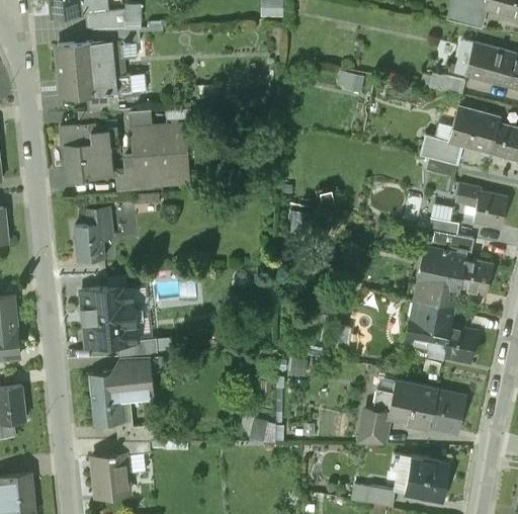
[(51,0),(53,19),(91,15),(109,13),(107,0),(51,0)]
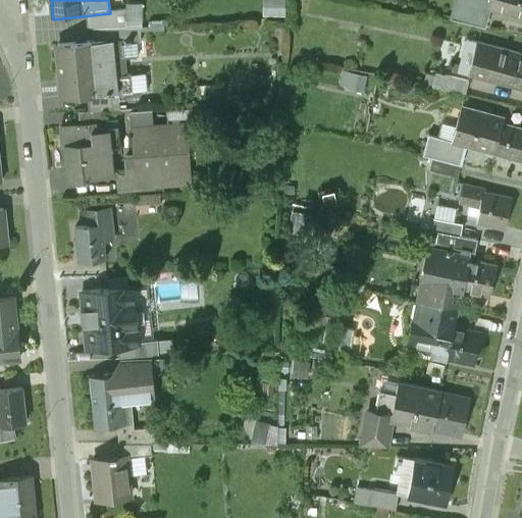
[(267,0),(267,15),(289,15),(289,0),(267,0)]
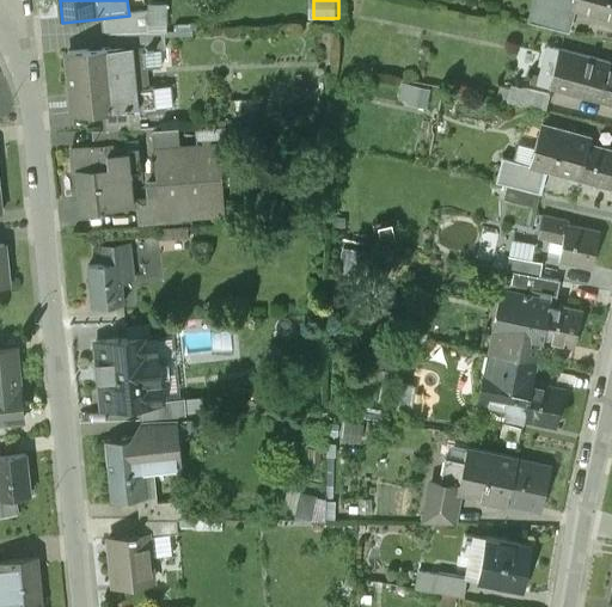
[(611,0),(544,0),(544,2),(536,1),(533,10),(569,19),(571,13),(611,24),(611,0)]
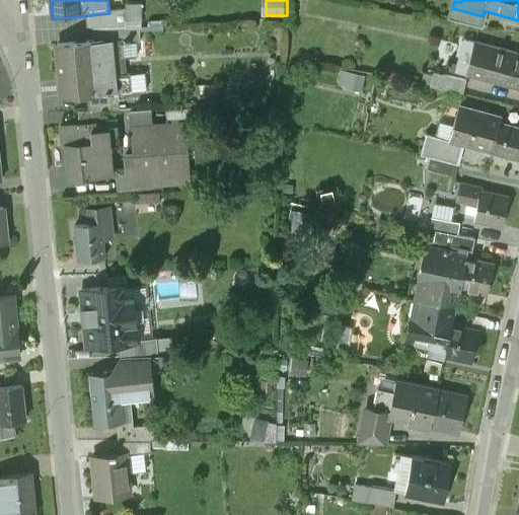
[(483,16),(452,8),(448,22),(479,29),(483,16)]
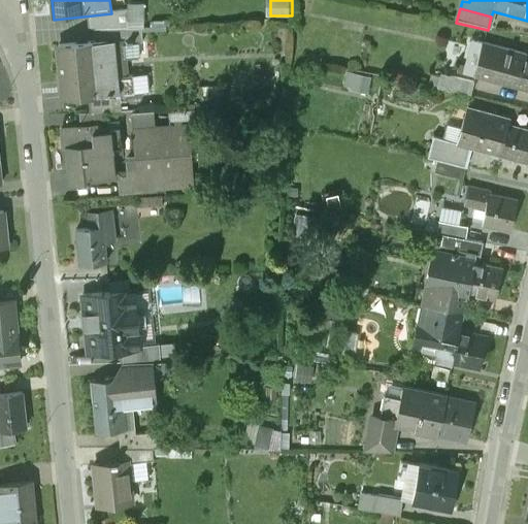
[(111,13),(93,15),(94,31),(96,31),(116,30),(114,13),(111,13)]
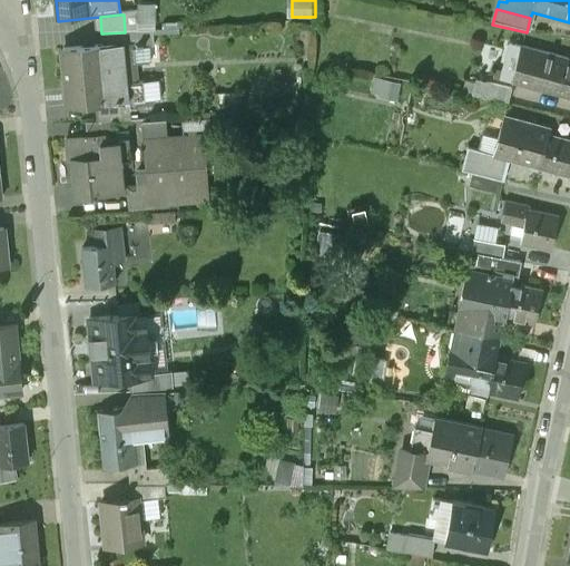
[(125,32),(104,33),(105,48),(116,47),(125,47),(125,49),(135,48),(135,51),(155,50),(153,31),(125,32)]
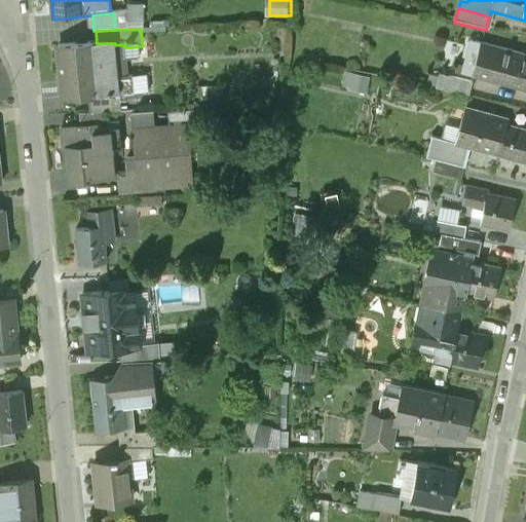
[(97,44),(61,47),(62,65),(60,66),(63,100),(119,95),(117,63),(125,62),(124,47),(124,44),(115,45),(115,43),(107,43),(97,44)]
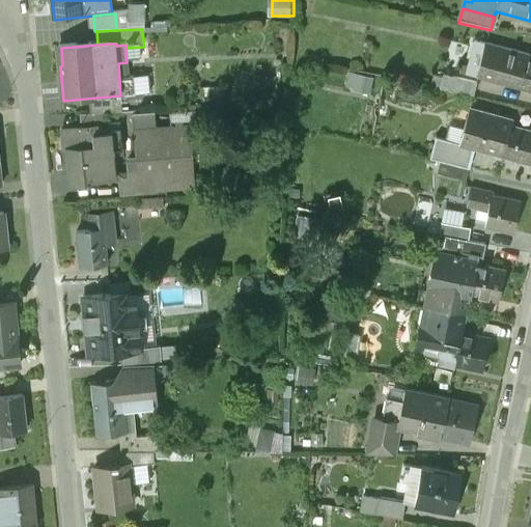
[(530,58),(475,44),(467,77),(530,93),(530,60),(529,60),(530,58)]
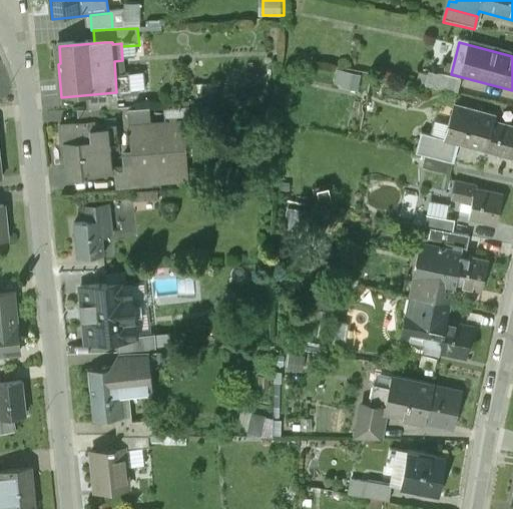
[(341,85),(361,89),(364,76),(343,72),(341,85)]
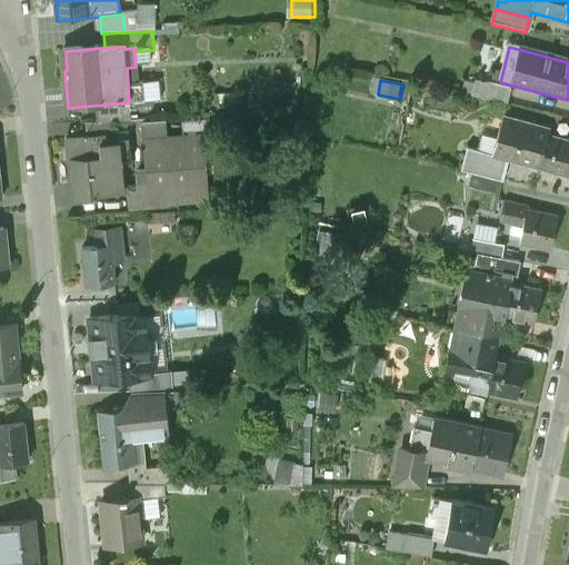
[(510,92),(475,85),(471,98),(507,106),(510,92)]
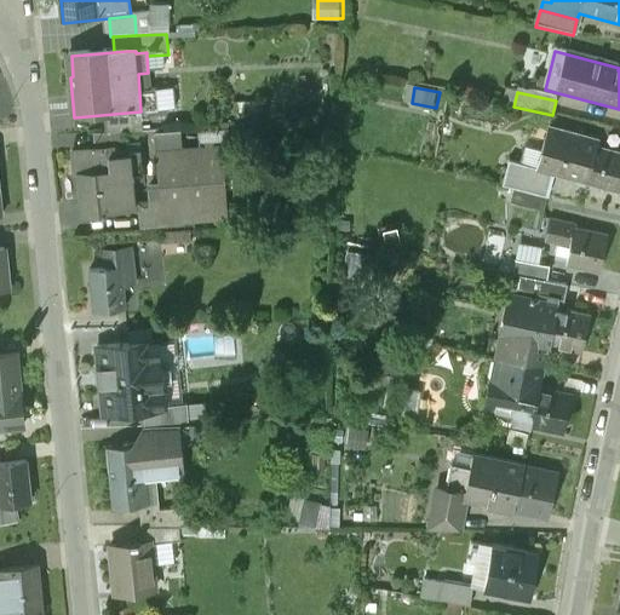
[(142,134),(141,119),(107,119),(107,136),(142,134)]
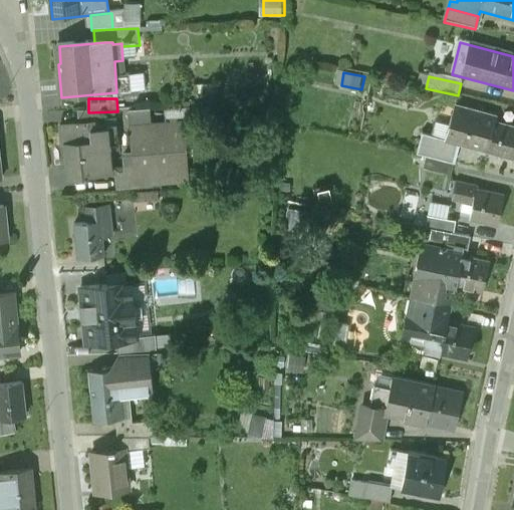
[(472,115),(464,113),(461,122),(469,125),(472,115)]
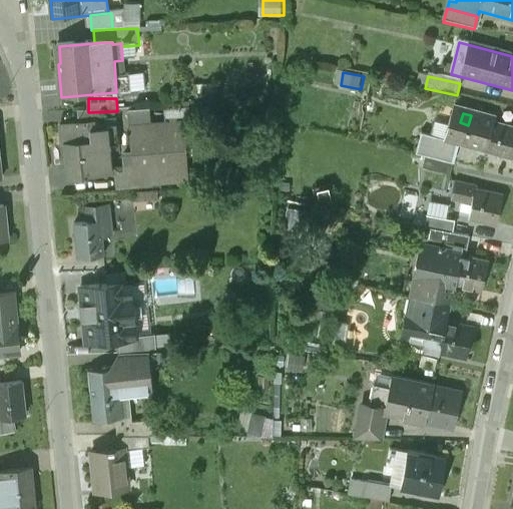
[(492,121),(471,115),(468,125),(466,131),(461,130),(457,145),(510,159),(512,146),(512,129),(491,123),(492,121)]
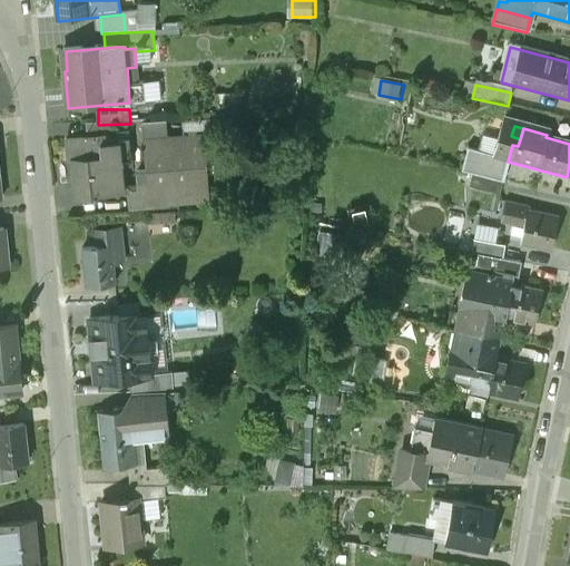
[(118,142),(82,145),(85,162),(72,163),(76,201),(124,195),(118,142)]
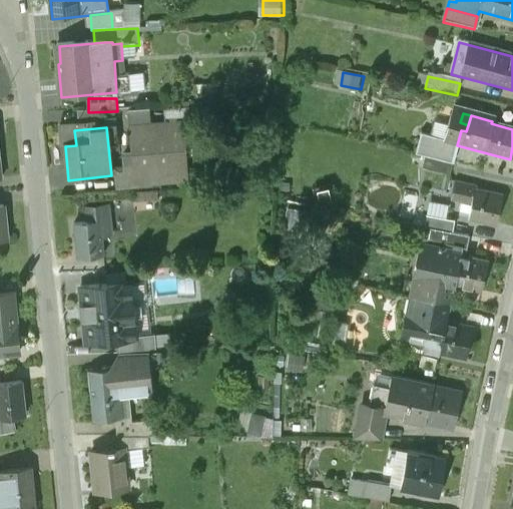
[(170,128),(148,129),(152,169),(154,169),(173,166),(170,128)]
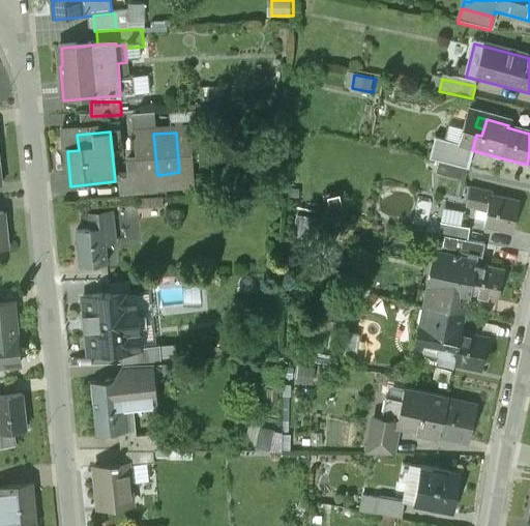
[(471,156),(443,147),(439,162),(467,170),(471,156)]
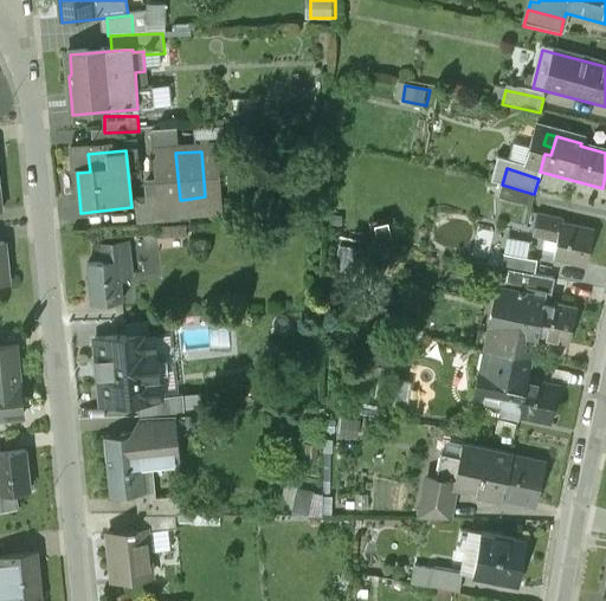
[(180,200),(143,206),(143,221),(184,218),(182,200),(180,200)]
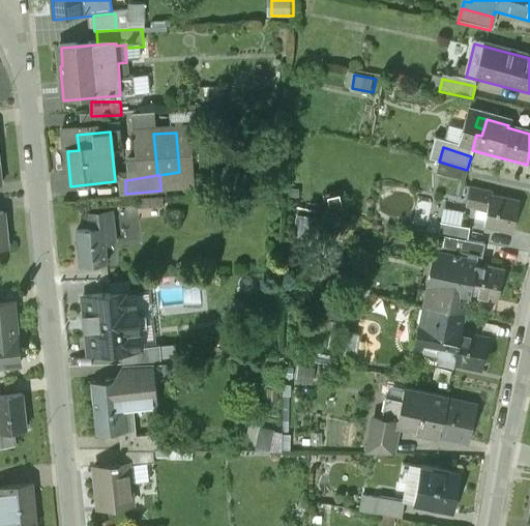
[(493,195),(470,190),(466,209),(487,213),(491,197),(492,198),(493,195)]
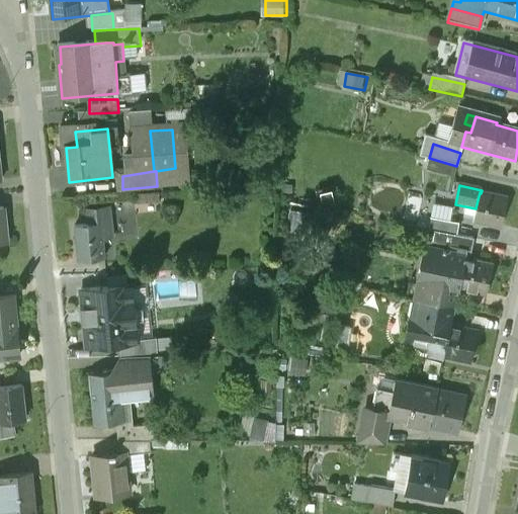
[(481,193),(480,192),(476,208),(472,224),(501,229),(507,198),(481,193)]
